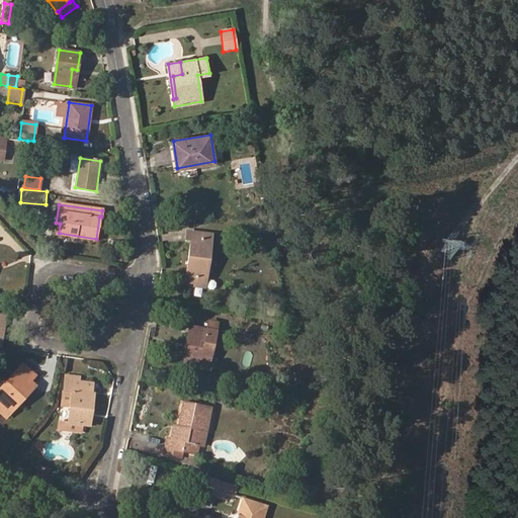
[(192,242),(186,281),(192,282),(193,277),(205,279),(212,236),(188,232),(186,241),(192,242)]
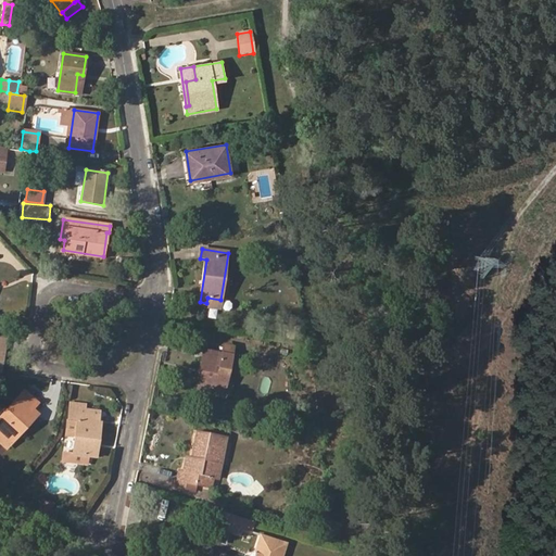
[(206,306),(219,308),(220,300),(207,298),(206,303),(206,306)]
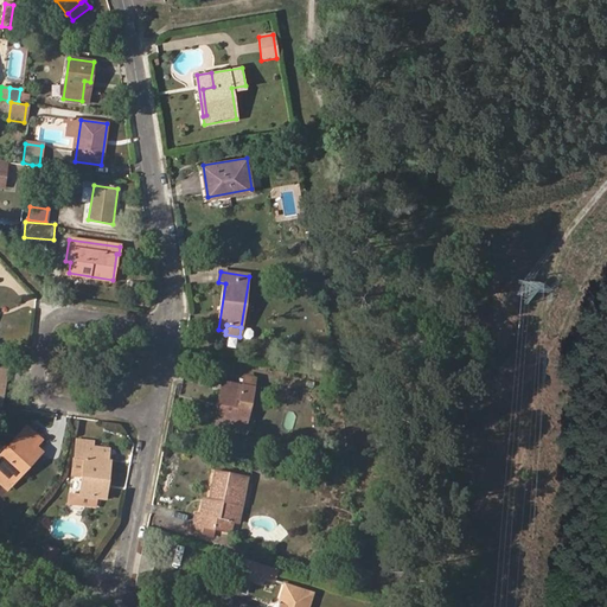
[(0,400),(4,401),(10,368),(0,365),(0,400)]
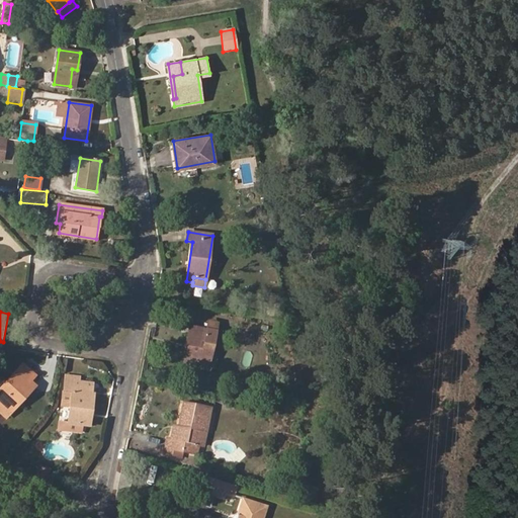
[(218,323),(205,320),(203,329),(216,332),(218,323)]
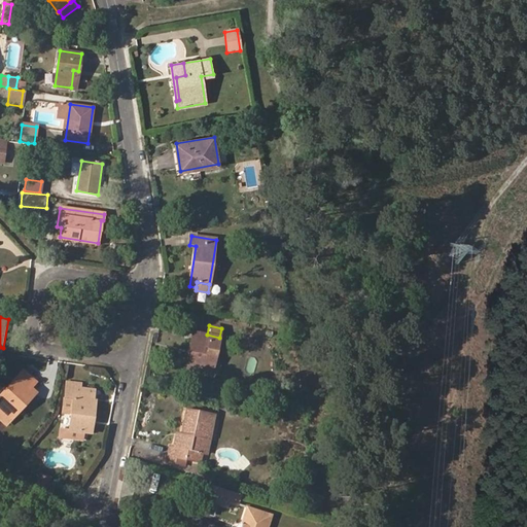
[(212,372),(215,358),(219,338),(207,335),(194,331),(190,348),(196,349),(191,370),(212,374),(212,372)]
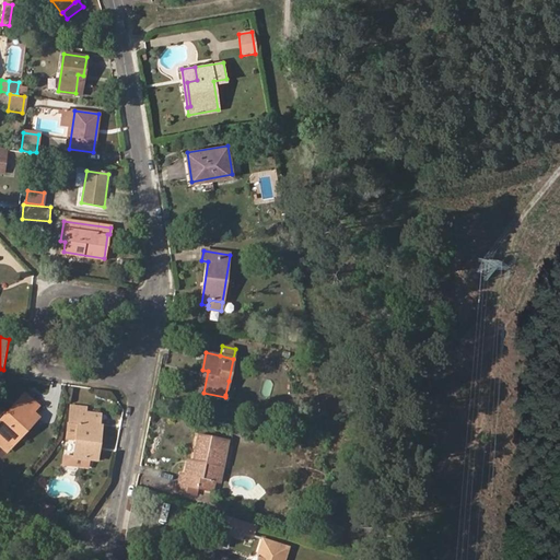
[(202,370),(198,392),(203,393),(208,371),(202,370)]
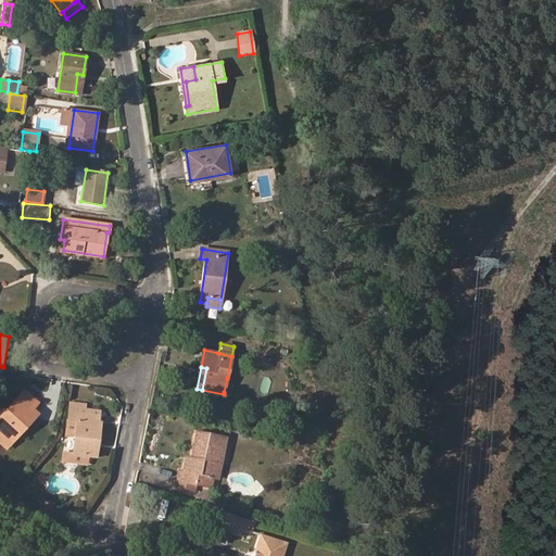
[(224,392),(231,394),(235,379),(227,378),(224,392)]
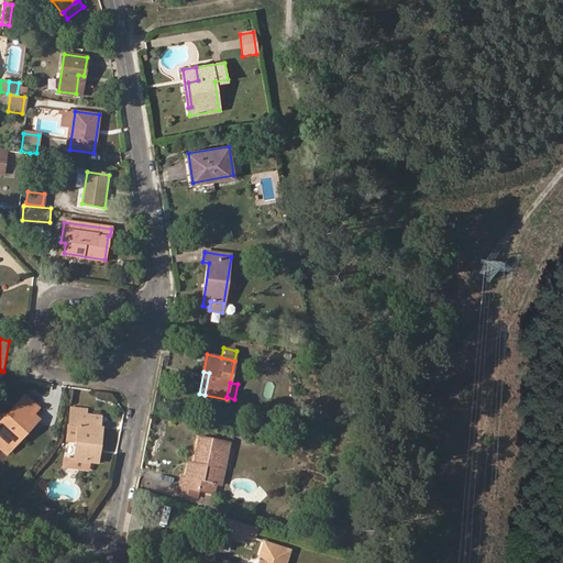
[(39,408),(25,397),(0,423),(0,441),(1,440),(10,449),(37,420),(32,415),(39,408)]
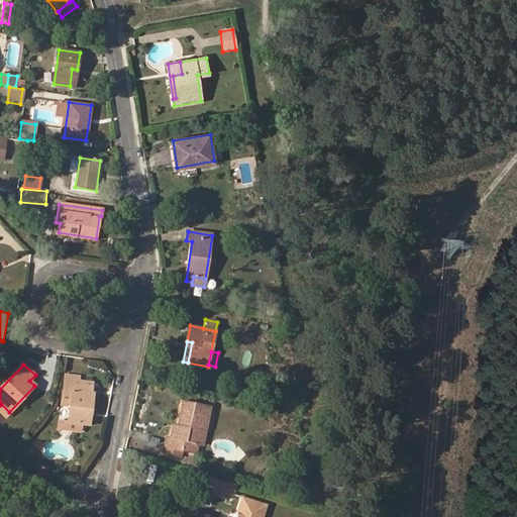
[(63,408),(71,409),(69,422),(84,424),(85,413),(88,414),(89,408),(93,409),(95,393),(91,392),(92,382),(81,381),(74,380),(74,376),(68,375),(67,379),(63,408)]
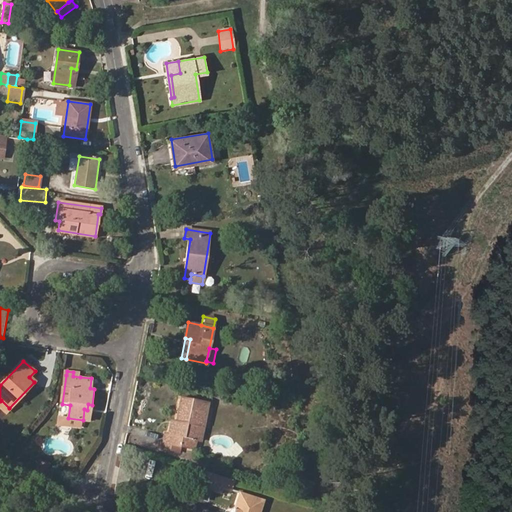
[(196,439),(201,440),(208,403),(181,397),(175,421),(172,420),(169,434),(165,433),(161,450),(179,454),(181,445),(183,436),(196,439)]
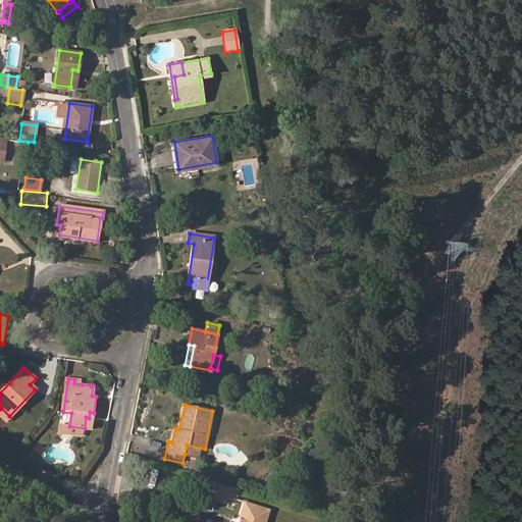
[(0,414),(6,420),(9,416),(1,408),(0,409),(0,414)]
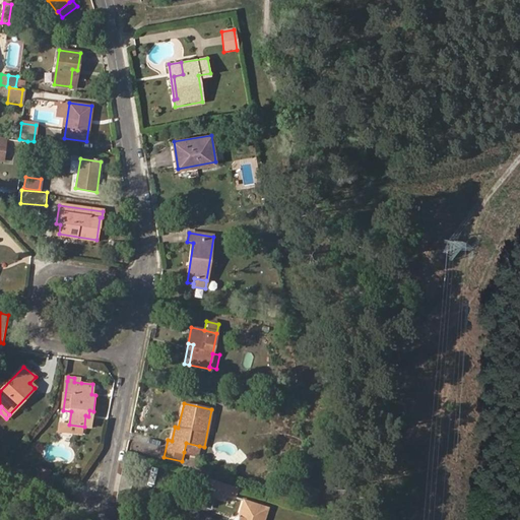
[(84,427),(91,428),(93,411),(89,410),(88,416),(85,415),(84,427)]
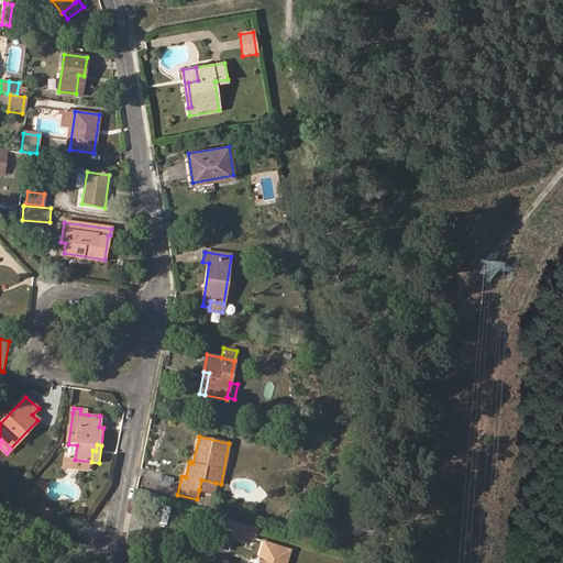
[(65,466),(90,470),(91,462),(75,460),(66,459),(65,466)]
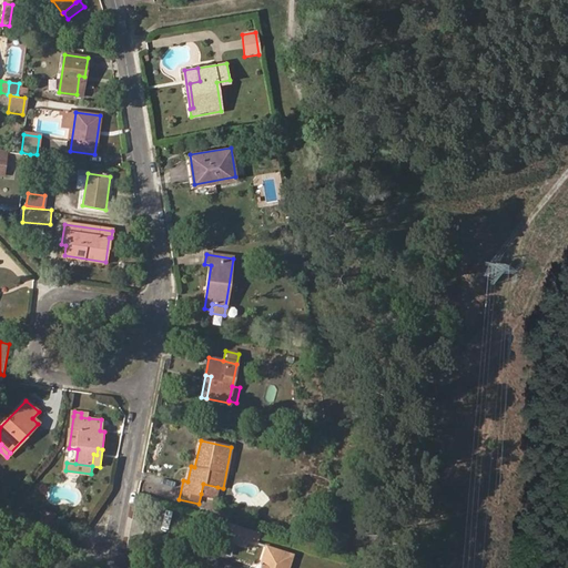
[(201,494),(215,497),(217,487),(203,484),(201,494)]
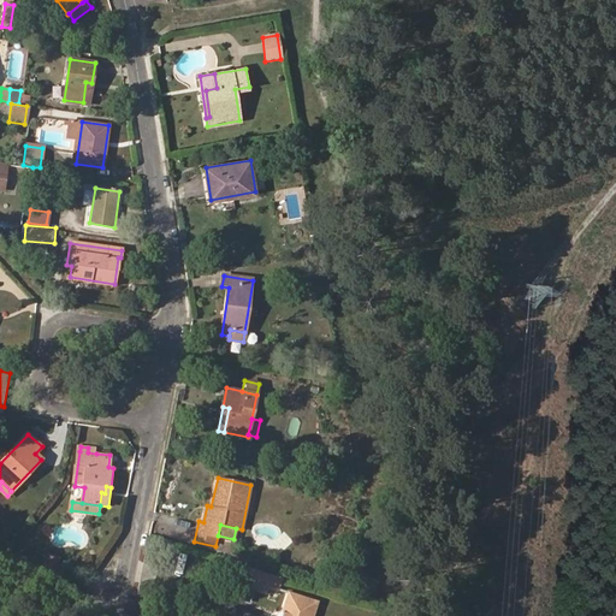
[(43,564),(55,568),(58,558),(45,555),(43,564)]
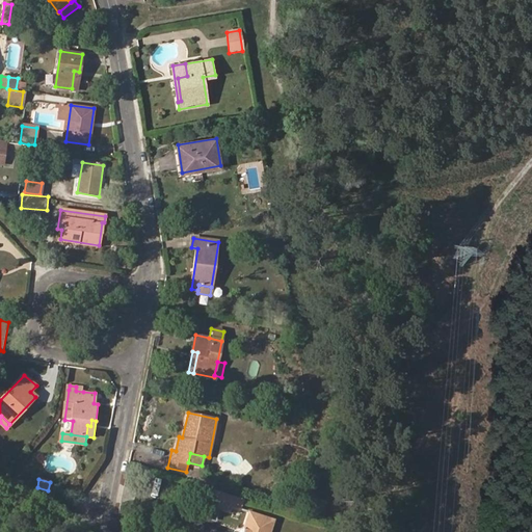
[(230,509),(231,505),(243,508),(245,496),(208,487),(205,504),(230,509)]
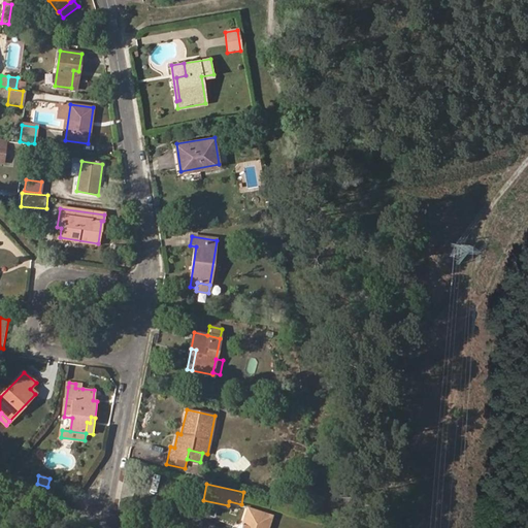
[(269,527),(273,519),(271,515),(248,507),(243,523),(239,525),(237,527),(269,527)]
